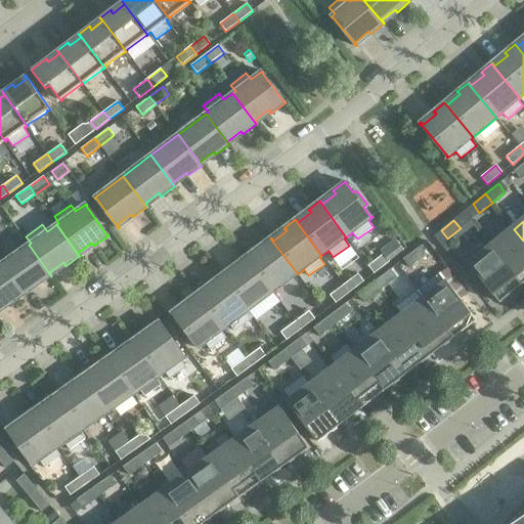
[(523,282),(523,241),(514,229),(492,247),(522,285),(523,282)]
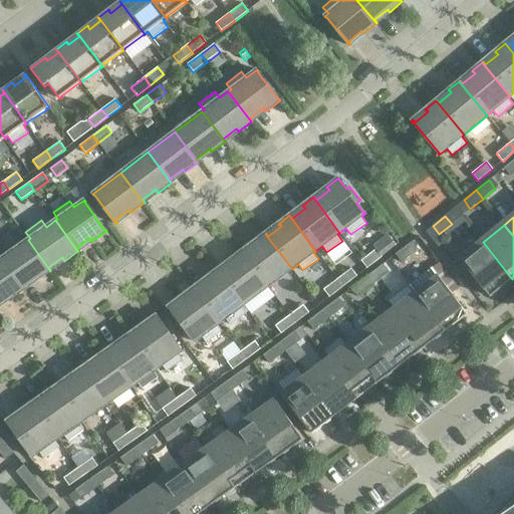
[(292,269),(265,234),(254,242),(255,243),(256,242),(257,244),(244,254),(242,251),(241,252),(268,287),(292,269)]
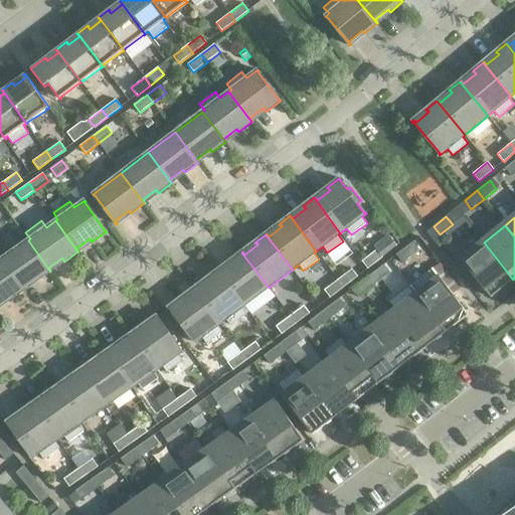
[(50,272),(28,240),(0,260),(22,291),(23,291),(21,287),(34,278),(36,280),(36,281),(50,272)]
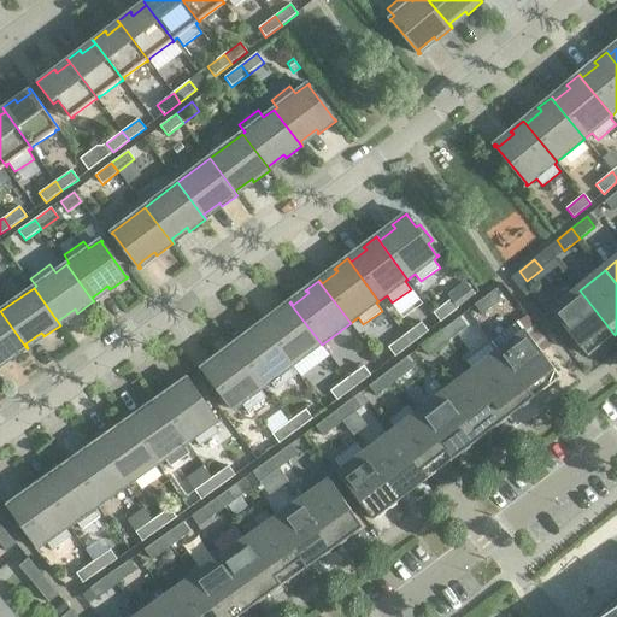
[(501,300),(494,291),(479,301),(487,312),(501,300)]
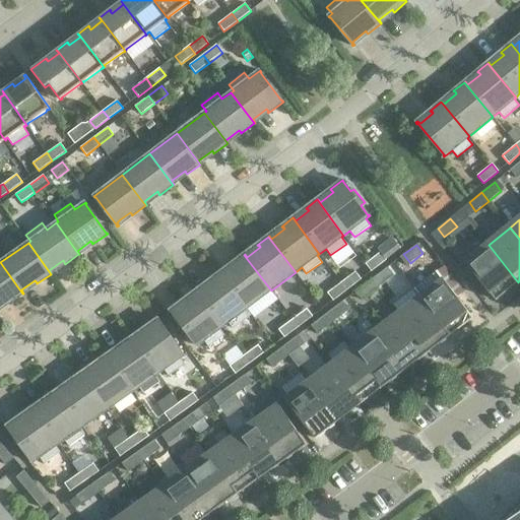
[(518,282),(489,245),(466,264),(496,301),(518,282)]
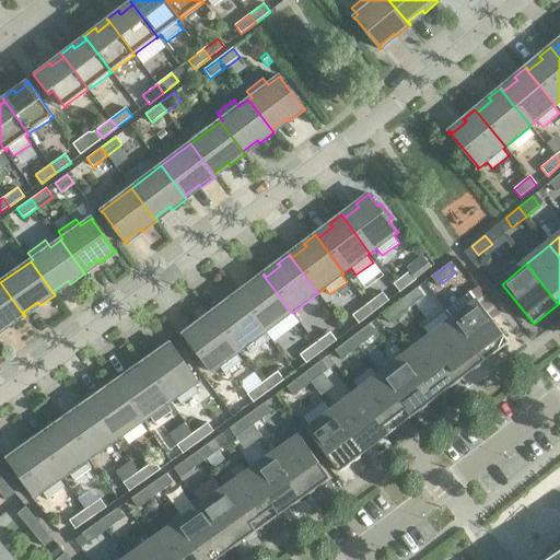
[(417,280),(410,271),(394,284),(400,292),(417,280)]
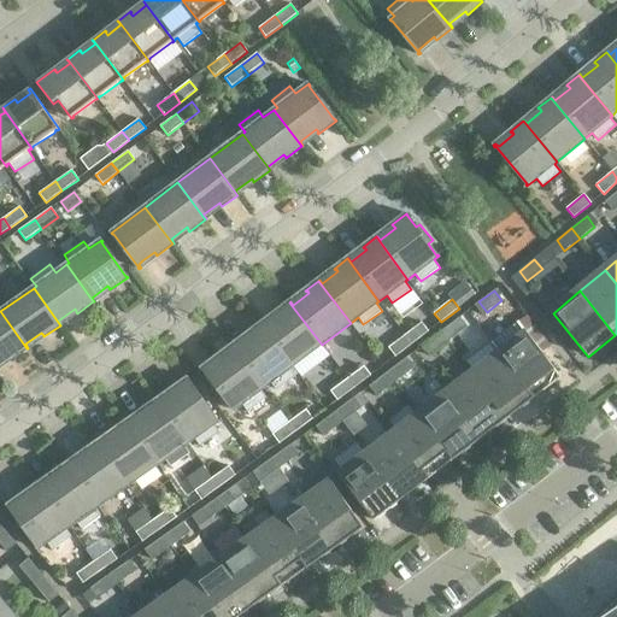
[(322,345),(289,303),(276,312),(277,313),(278,312),(280,315),(264,327),(262,323),(260,324),(293,366),(322,345)]
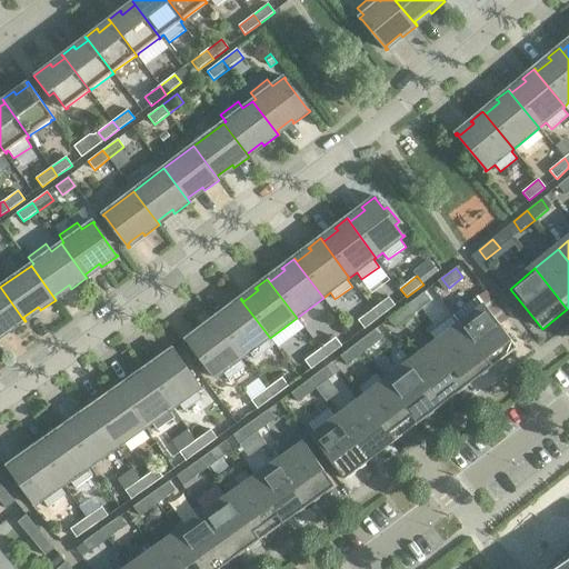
[(25,321),(0,287),(0,333),(8,328),(9,330),(10,332),(25,321)]
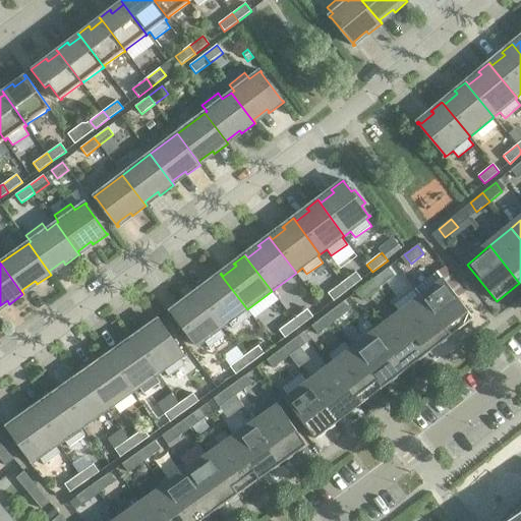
[(392,279),(385,270),(372,280),(379,288),(392,279)]
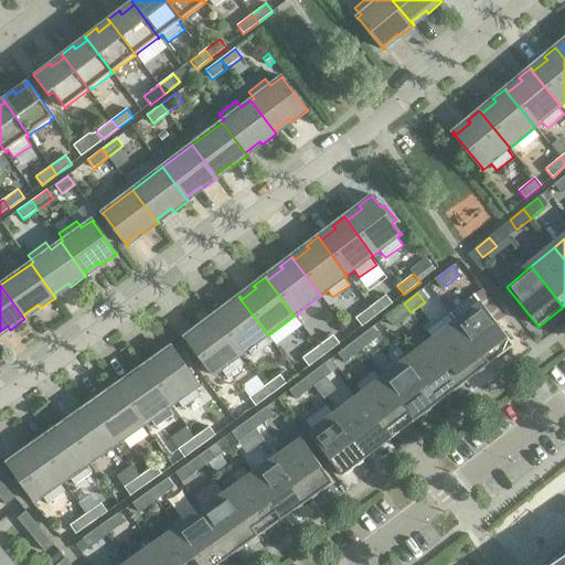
[(393,304),(386,295),(371,307),(377,316),(393,304)]
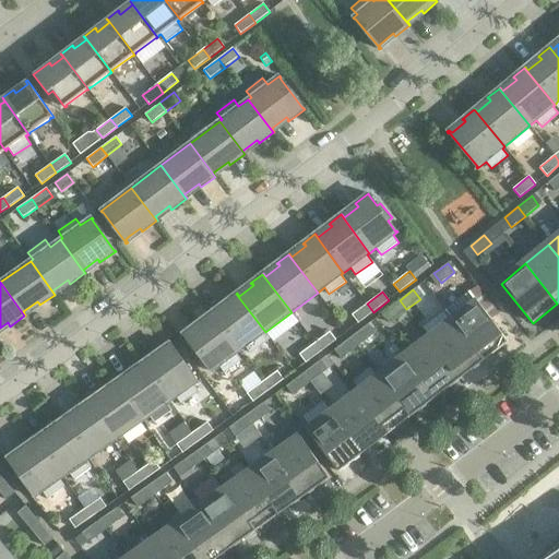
[(509,342),(470,292),(444,310),(453,321),(484,361),(509,342)]
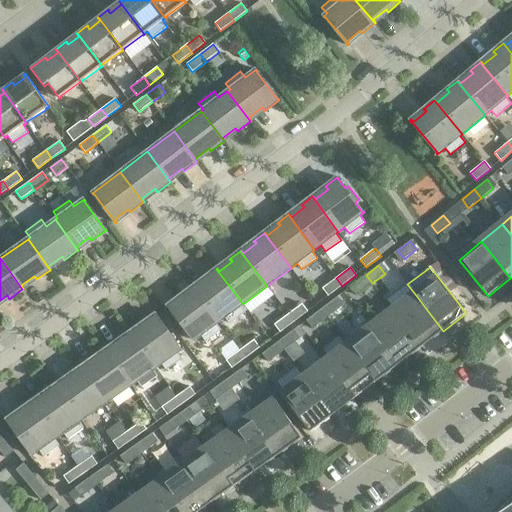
[(243,304),(216,269),(205,277),(206,278),(207,277),(208,279),(195,289),(193,286),(192,287),(219,322),(225,317),(230,324),(245,312),(240,305),(243,304)]
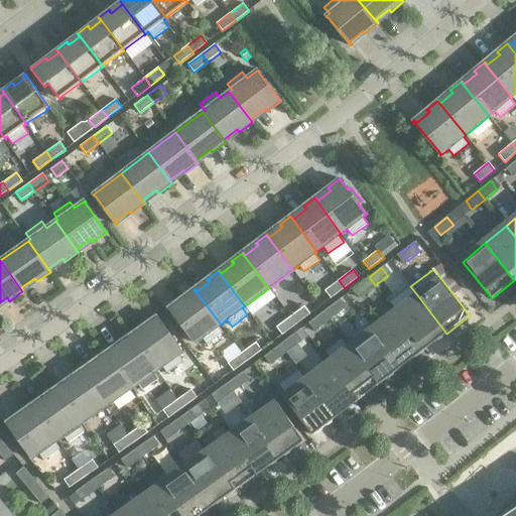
[(375,285),(369,277),(356,287),(362,295),(375,285)]
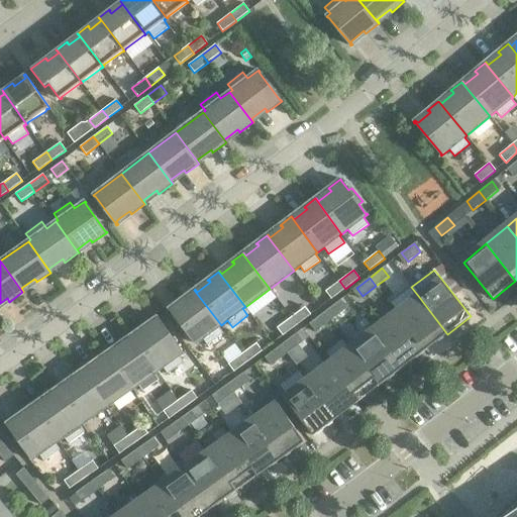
[(345,289),(339,281),(325,291),(331,299),(345,289)]
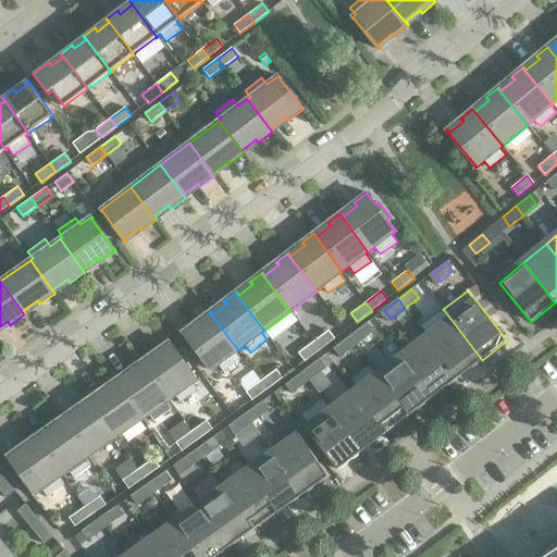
[(238,350),(209,312),(197,321),(198,322),(199,322),(200,324),(186,334),(184,331),(182,333),(183,334),(184,334),(210,369),(209,370),(210,371),(219,364),(224,372),(240,359),(235,353),(238,350)]
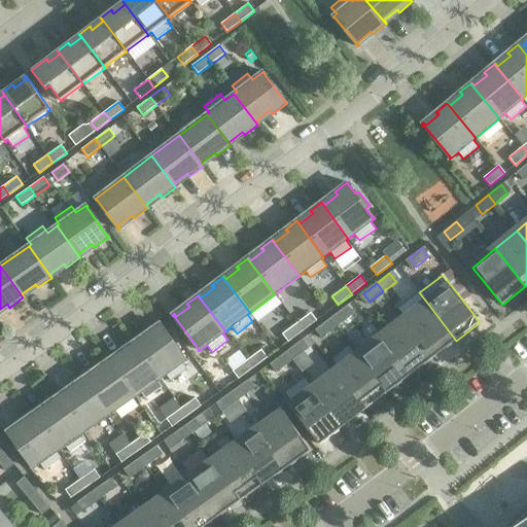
[(456,341),(427,303),(405,319),(433,358),(456,341)]
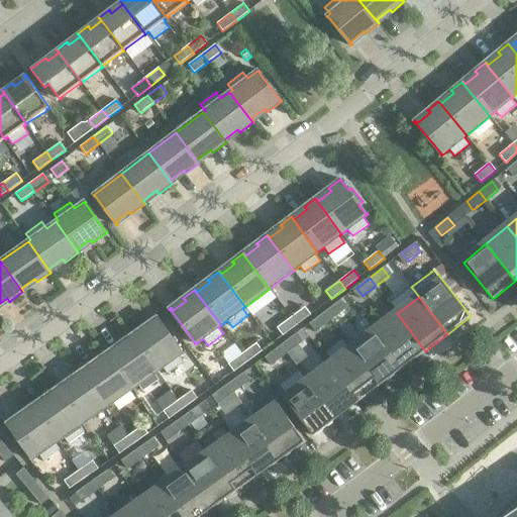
[(344,310),(338,302),(325,311),(331,320),(344,310)]
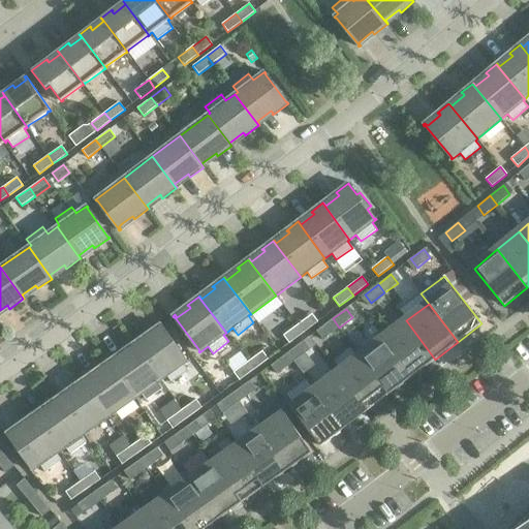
[(318,321),(312,314),(298,324),(304,333),(318,321)]
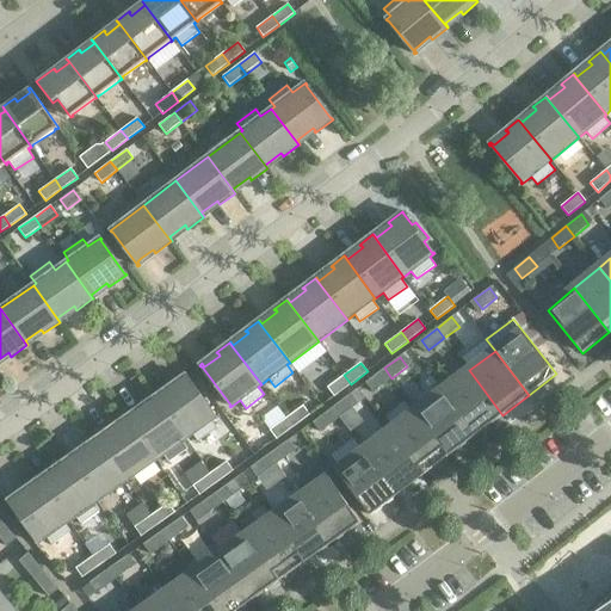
[(392,378),(384,368),(369,380),(377,390),(392,378)]
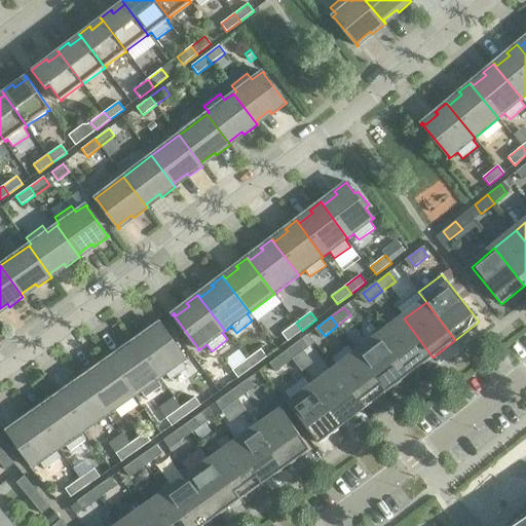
[(433,358),(404,318),(381,336),(410,374),(433,358)]
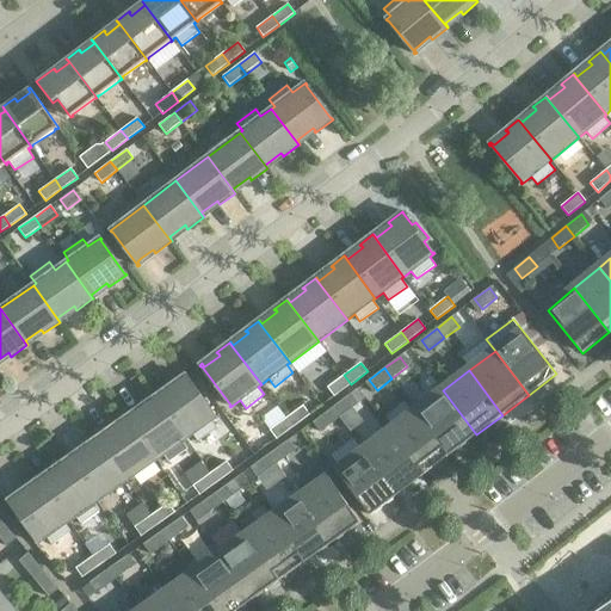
[(156,395),(155,396),(185,439),(192,434),(198,442),(217,429),(211,420),(216,418),(215,415),(214,417),(186,377),(187,376),(186,375),(171,384),(172,387),(173,386),(174,388),(159,400),(156,395)]
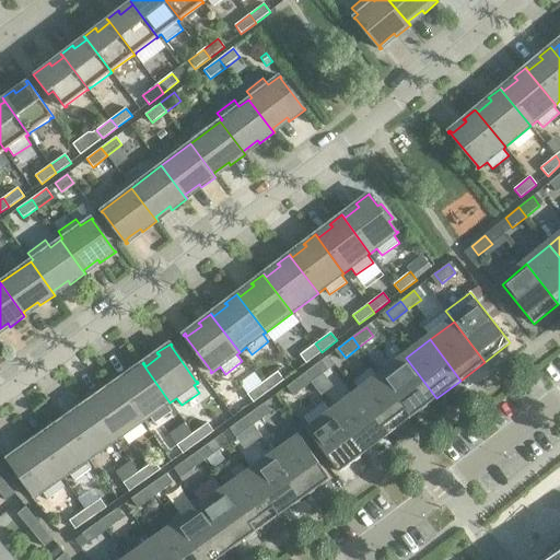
[(322,352),(315,343),(300,354),(306,363),(322,352)]
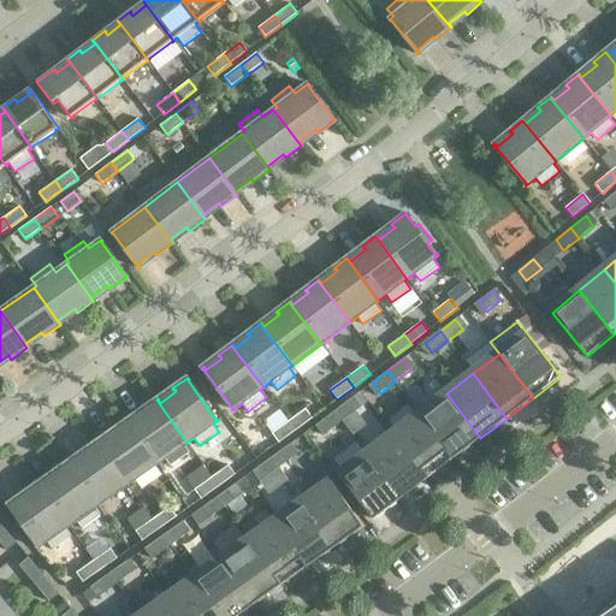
[(480,438),(446,394),(420,414),(454,458),(480,438)]
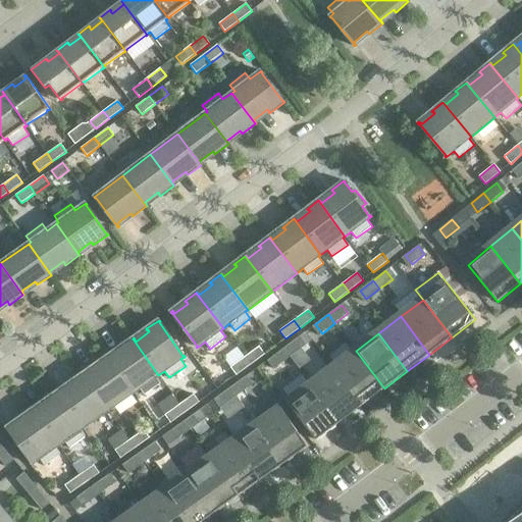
[(158,375),(133,338),(121,347),(122,348),(122,347),(124,350),(110,359),(108,356),(107,356),(134,393),(140,388),(145,395),(161,383),(156,377),(158,375)]
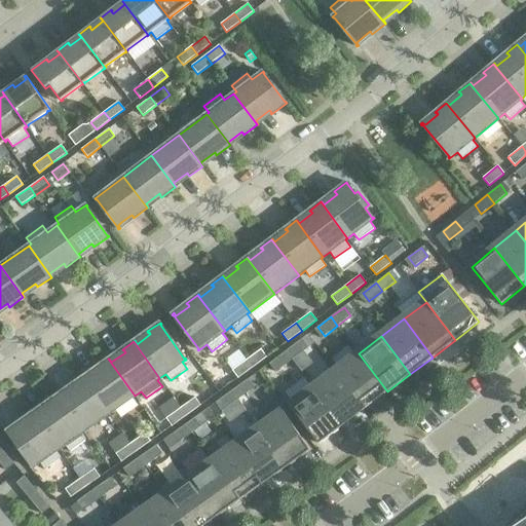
[(305,350),(298,341),(286,351),(292,360),(305,350)]
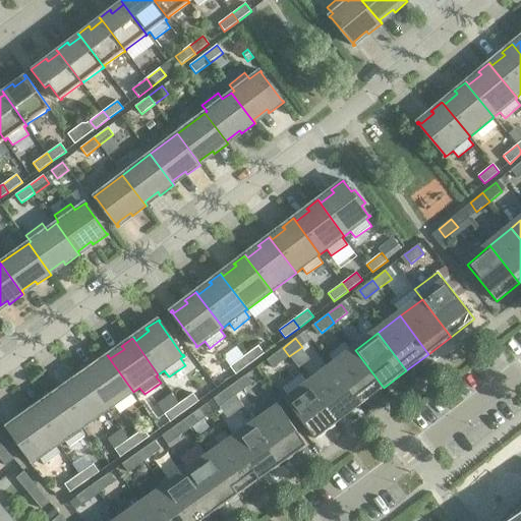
[(265,353),(258,346),(244,356),(250,364),(265,353)]
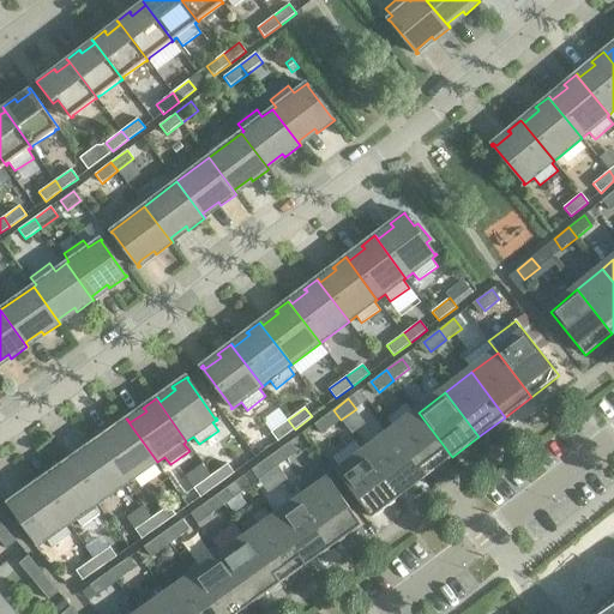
[(341,420),(333,410),(318,422),(325,432),(341,420)]
